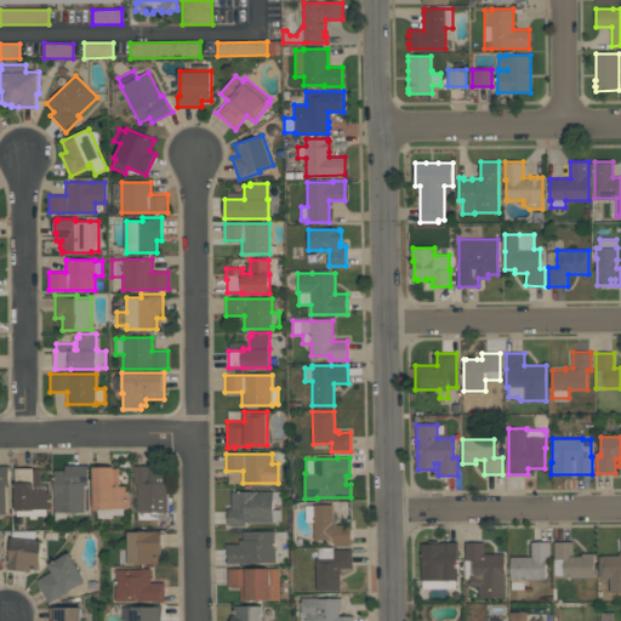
[(64,469),(64,466),(87,466),(87,485),(85,485),(85,512),(53,512),(53,469),(64,469)]
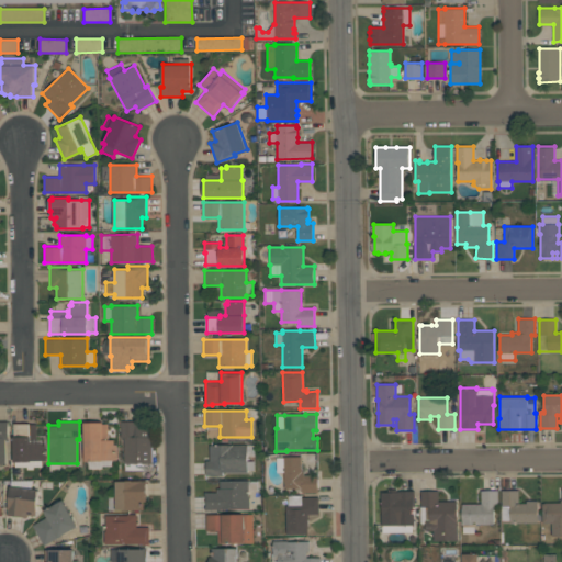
[(150,471),(125,471),(125,463),(124,463),(124,438),(121,438),(121,422),(136,422),(136,425),(152,425),(152,462),(150,462),(150,471)]
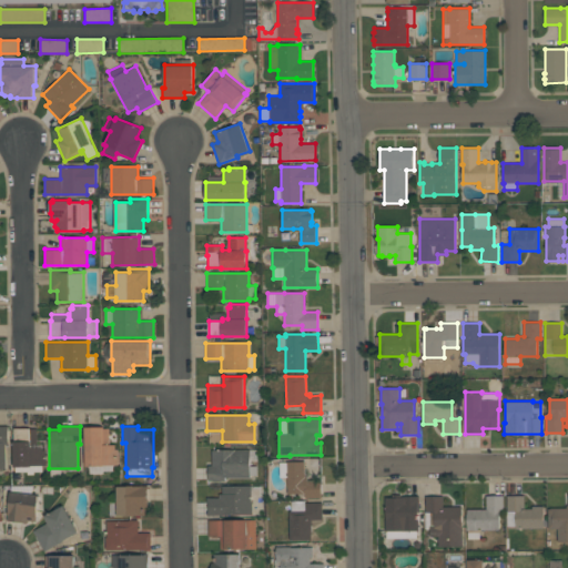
[(13,466),(13,442),(14,442),(14,427),(30,427),(30,428),(37,428),(37,447),(42,447),(42,449),(46,449),(46,466),(42,466),(42,472),(33,472),(33,475),(27,475),(27,472),(14,472),(14,466),(13,466)]
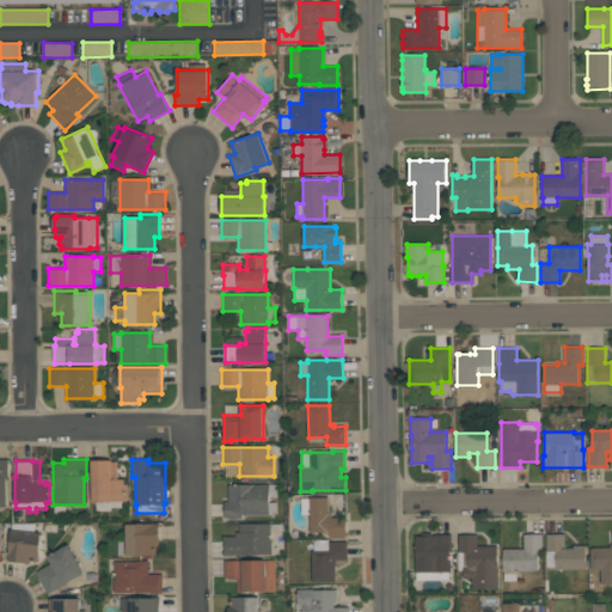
[(96,510),(96,502),(92,502),(92,460),(111,460),(111,461),(117,461),(117,479),(124,479),(124,483),(127,483),(127,501),(122,501),(122,507),(111,507),(111,510),(96,510)]
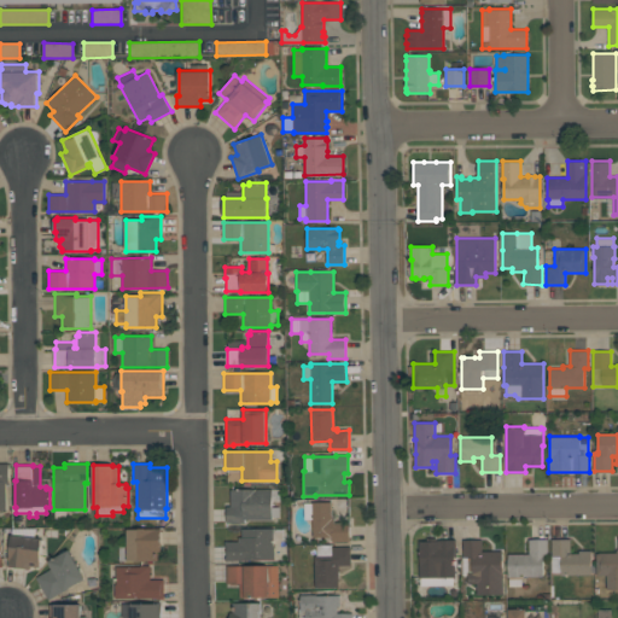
[(231,489),(272,489),(272,507),(280,507),(280,518),(272,518),(272,519),(245,519),(245,523),(226,523),(226,506),(231,506),(231,489)]
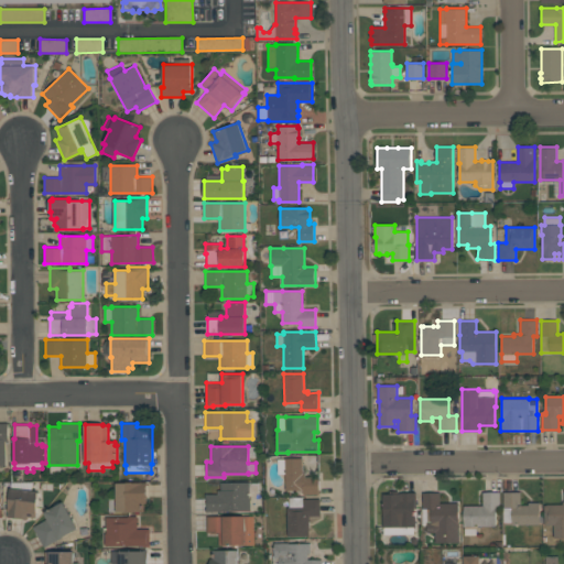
[(303,458),(303,470),(305,470),(305,476),(318,476),(318,494),(303,494),(303,490),(284,490),(284,474),(278,474),(278,459),(284,459),(284,458),(303,458)]
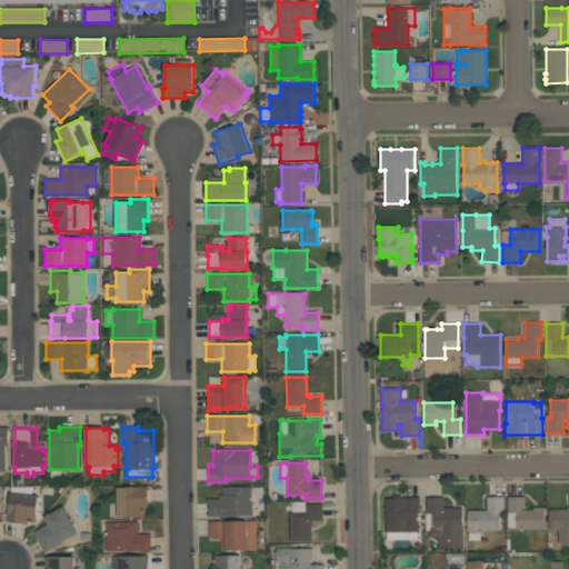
[(33,487),(32,495),(38,496),(36,522),(27,521),(27,523),(7,521),(10,492),(11,492),(11,487),(33,487)]
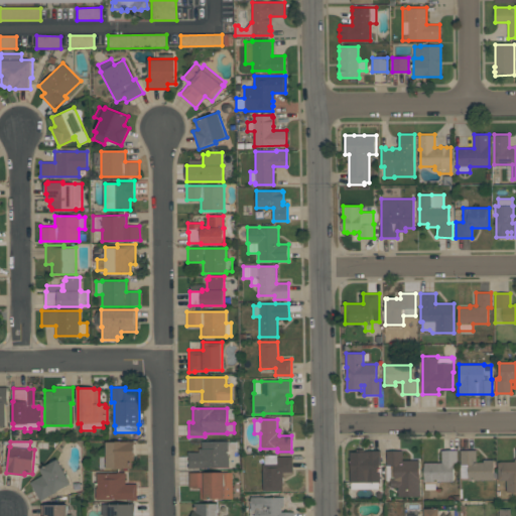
[(133,441),(133,446),(134,446),(134,461),(131,461),(131,469),(107,469),(107,468),(99,468),(99,455),(107,455),(107,441),(133,441)]
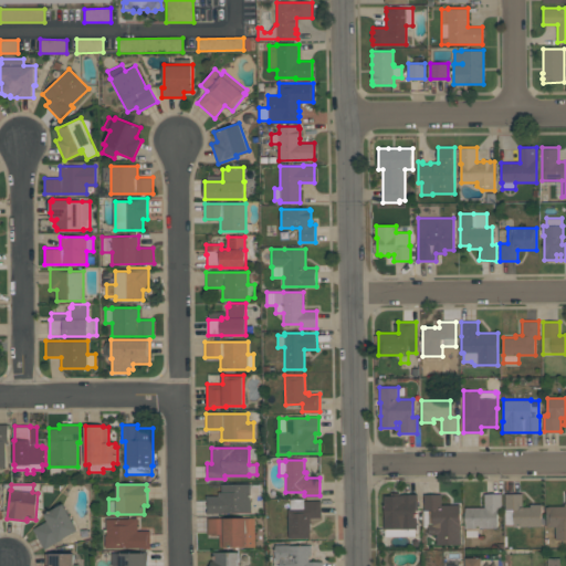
[(221,484),(250,484),(250,501),(251,501),(251,513),(213,513),(213,514),(206,514),(206,510),(208,510),(208,501),(206,501),(206,495),(218,495),(218,492),(221,492),(221,484)]
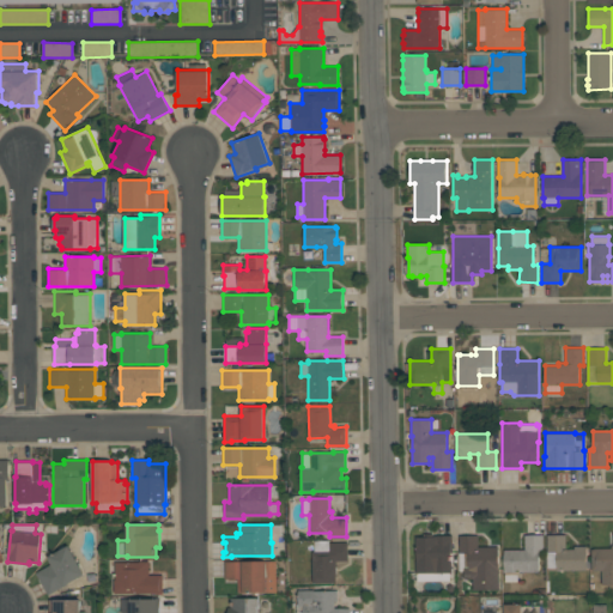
[(594,548),(611,548),(611,545),(612,545),(612,533),(612,584),(602,584),(602,570),(592,570),(592,550),(594,550),(594,548)]
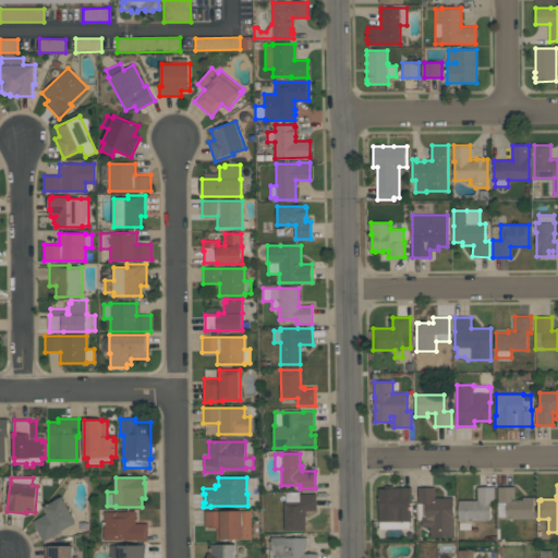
[(490,521),(471,521),(471,530),(460,530),(460,521),(459,521),(459,500),(477,500),(477,486),(495,486),(495,499),(490,499),(490,521)]
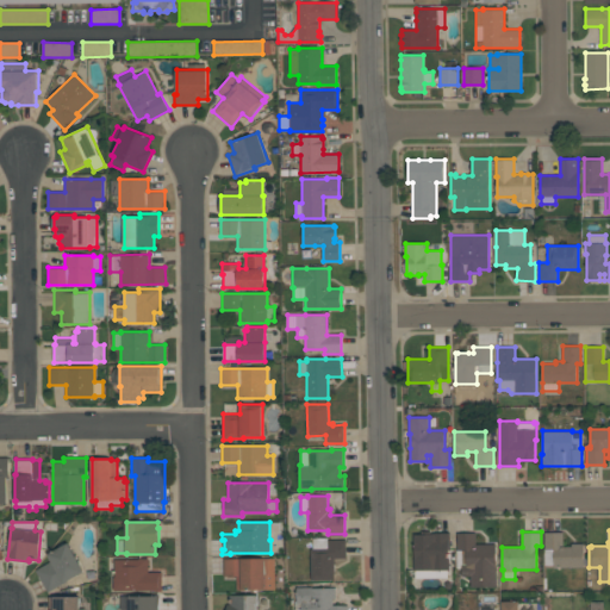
[(584,567),(554,567),(554,565),(545,565),(545,531),(564,531),(564,546),(571,546),(571,543),(584,543),(584,558),(587,558),(587,565),(584,565),(584,567)]
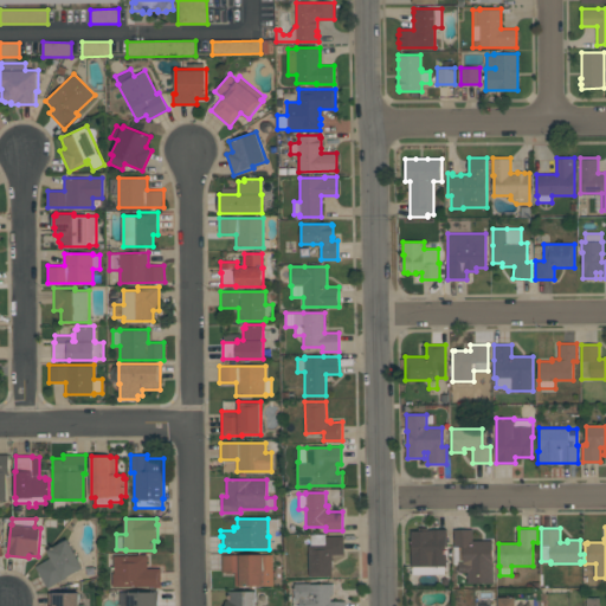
[(411,566),(411,530),(431,530),(431,529),(447,529),(447,547),(446,547),(446,566),(445,566),(445,574),(412,574),(412,566),(411,566)]
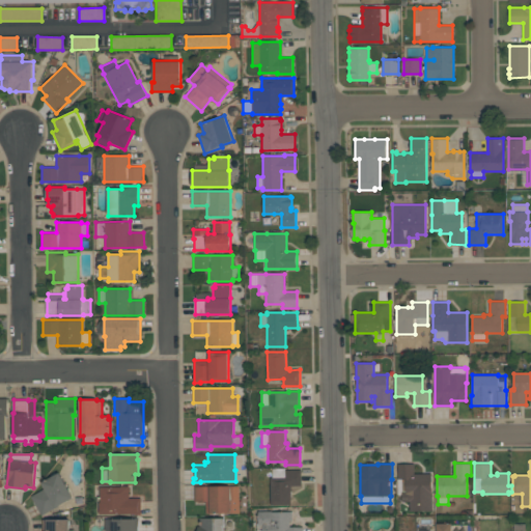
[(401,501),(401,494),(397,495),(397,479),(397,464),(414,464),(414,473),(431,473),(431,493),(432,493),(432,510),(410,511),(410,501),(401,501)]
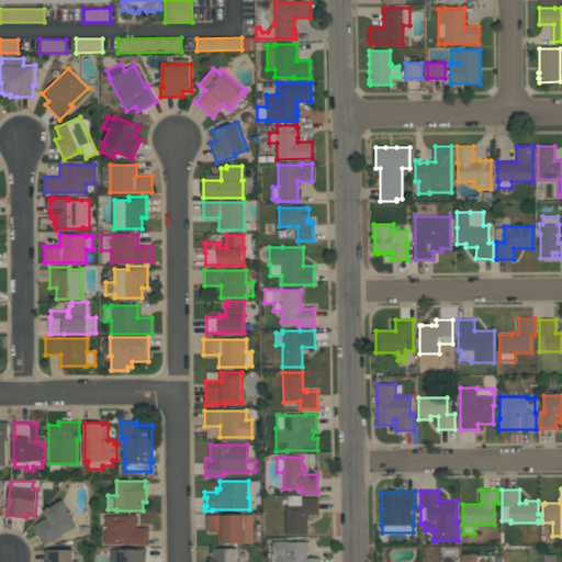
[(307,534),(285,534),(285,505),(288,505),(288,495),(302,495),(302,497),(318,497),(318,514),(307,514),(307,534)]
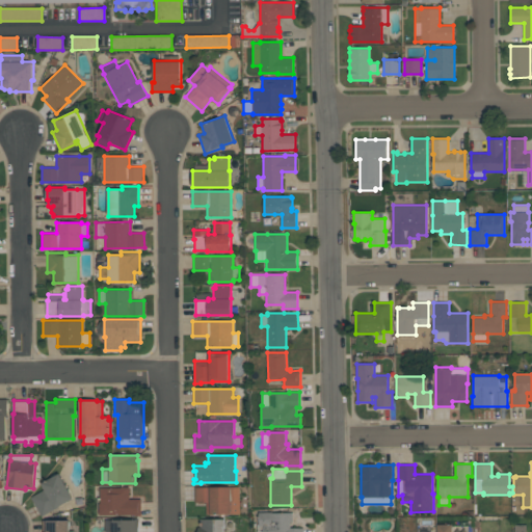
[(41,515),(30,497),(45,489),(42,483),(59,473),(74,499),(55,508),(55,507),(41,515)]
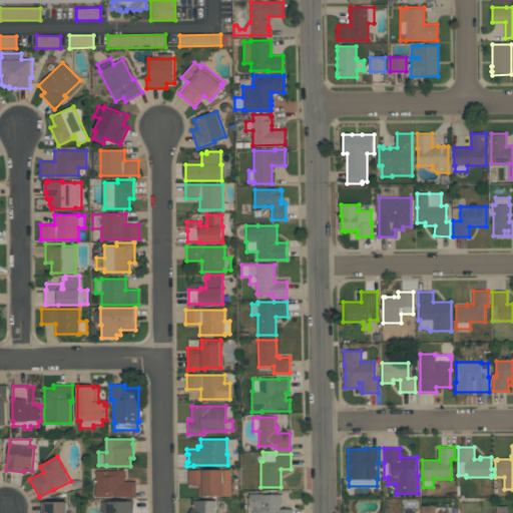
[(124,469),(124,481),(136,481),(136,497),(130,497),(130,496),(95,496),(95,485),(96,485),(96,470),(116,470),(116,469),(124,469)]
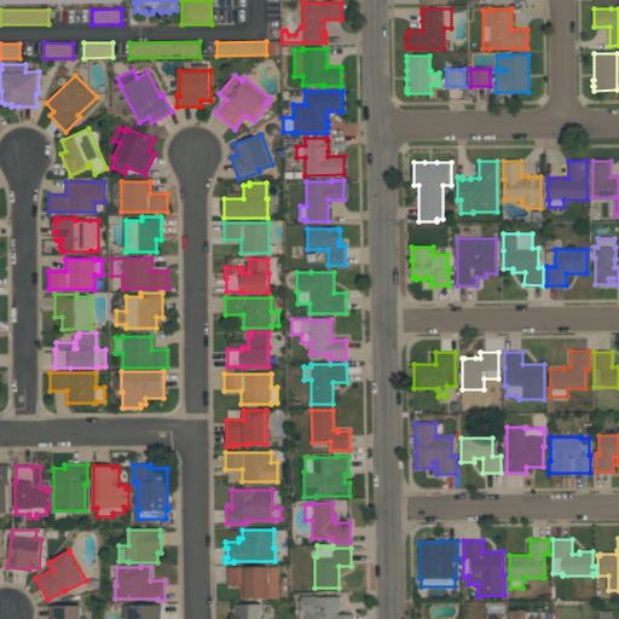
[(226,566),(278,566),(278,599),(244,599),(244,597),(239,597),(239,584),(226,584),(226,566)]
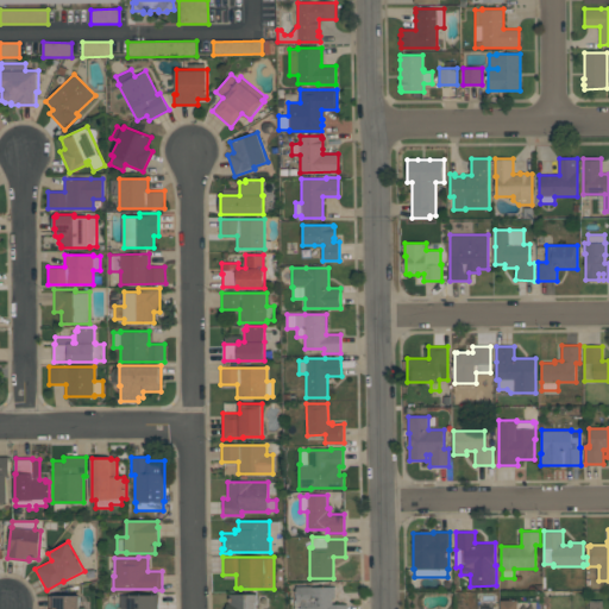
[(296,608),(296,586),(336,586),(336,597),(332,597),(332,604),(347,604),(347,608),(296,608)]
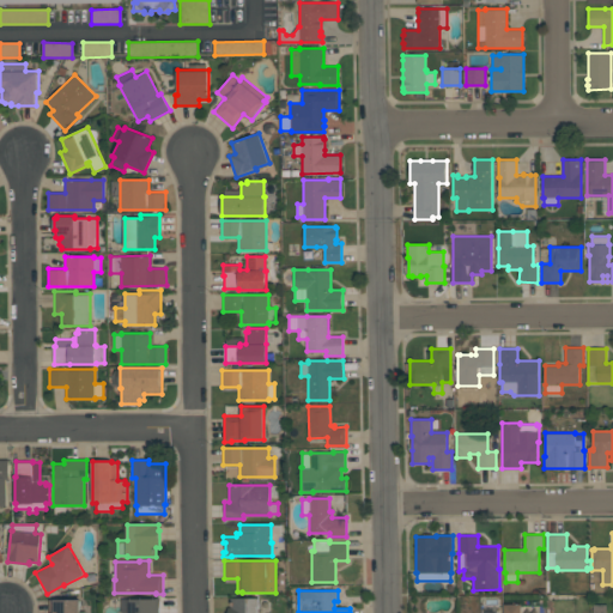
[(125,612),(121,612),(121,599),(129,599),(159,598),(159,612),(125,612)]
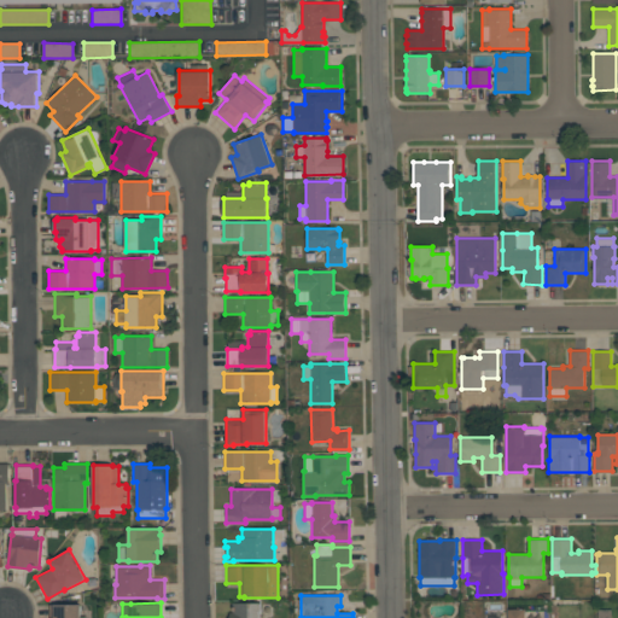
[(261,602),(261,617),(229,617),(229,612),(232,612),(232,602),(261,602)]
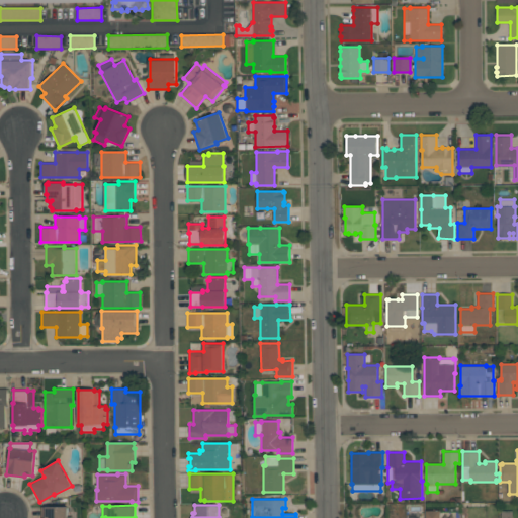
[(45,517),(45,506),(68,506),(68,516),(73,516),(73,517),(45,517)]
